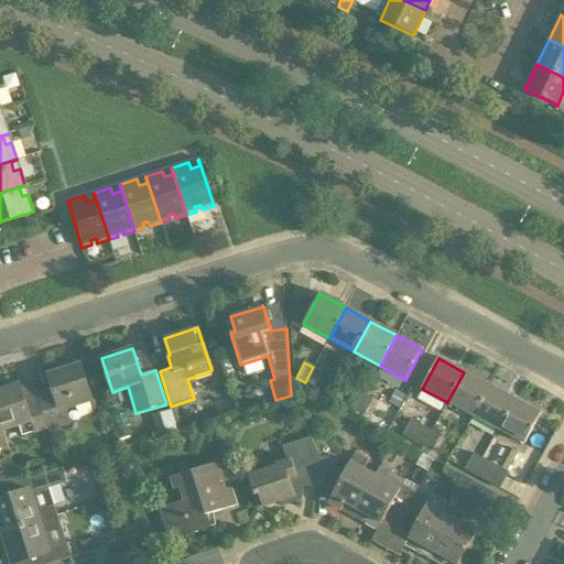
[(47,375),(52,388),(36,393),(49,430),(56,427),(57,429),(71,424),(66,409),(93,401),(80,365),(47,375)]
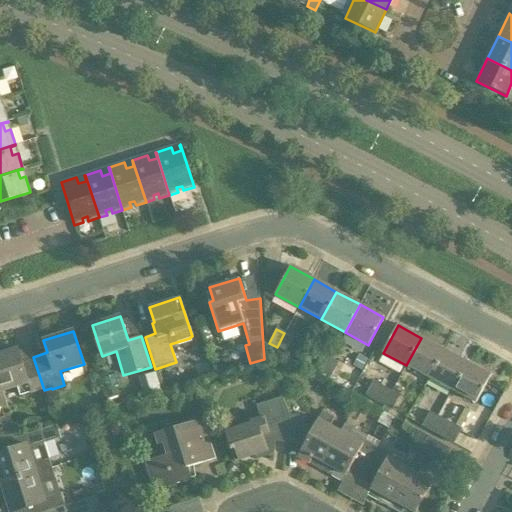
[(285,352),(293,338),(284,333),(277,347),(285,352)]
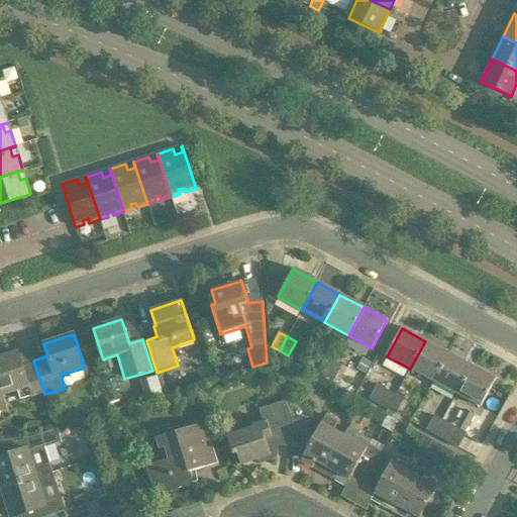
[(425,341),(410,369),(433,382),(448,353),(425,341)]
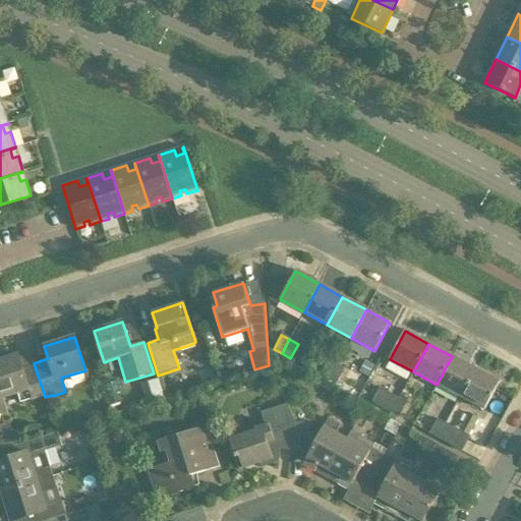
[(0,360),(0,391),(2,398),(17,394),(20,402),(31,398),(32,401),(45,397),(34,363),(21,367),(18,355),(0,360)]
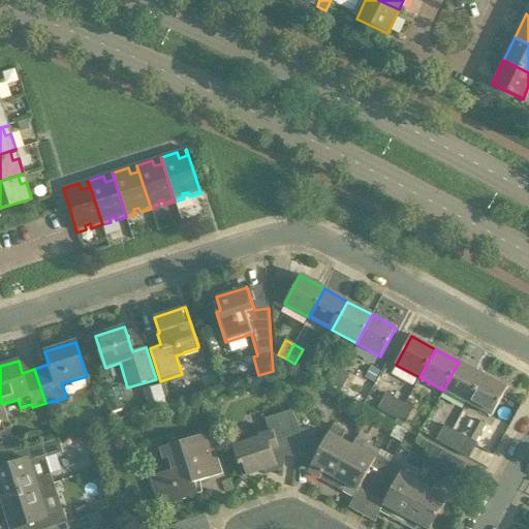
[(459,362),(443,391),(467,403),(483,375),(459,362)]
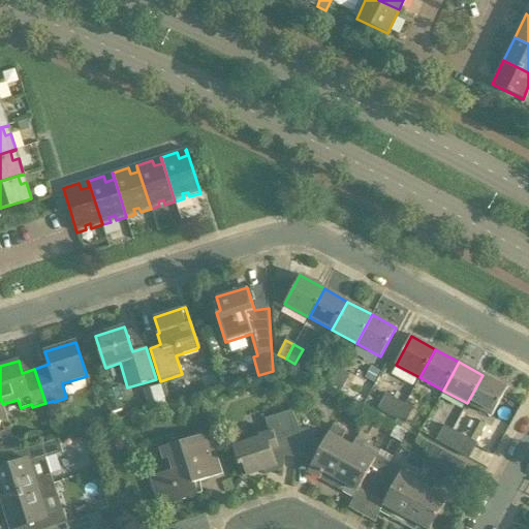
[(334,366),(325,380),(334,384),(342,370),(334,366)]
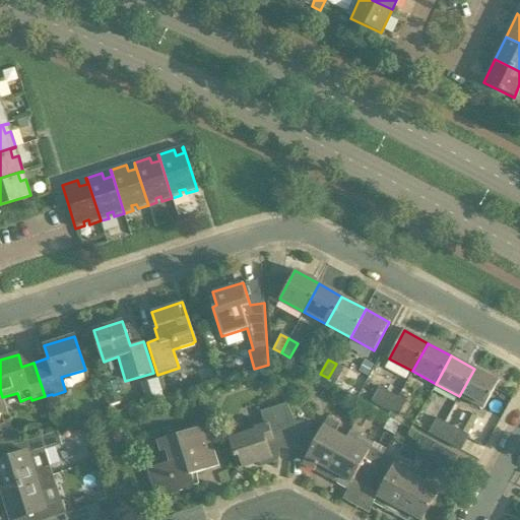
[(337,383),(345,369),(336,364),(328,378),(337,383)]
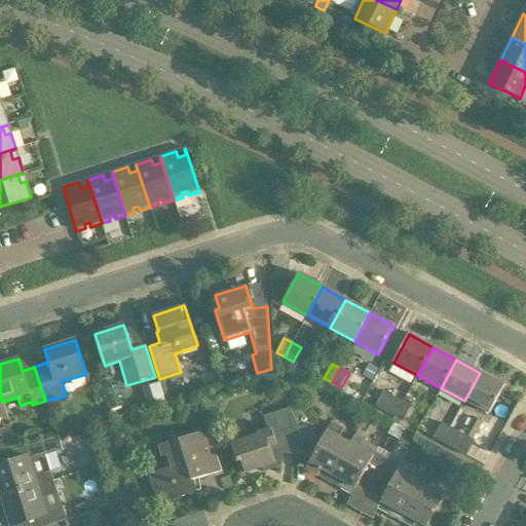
[(480,373),(464,401),(489,414),(504,386),(480,373)]
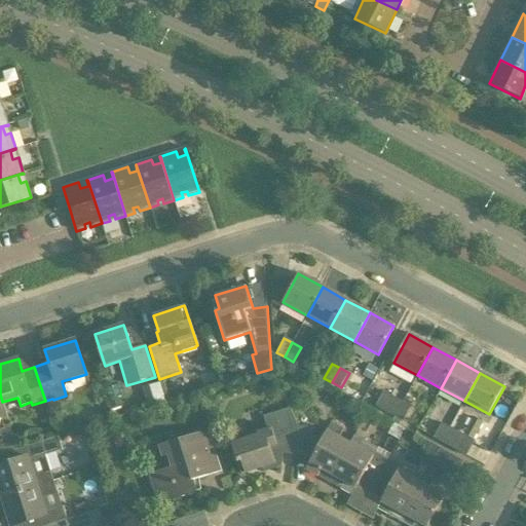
[(383,392),(375,406),(395,416),(403,403),(383,392)]
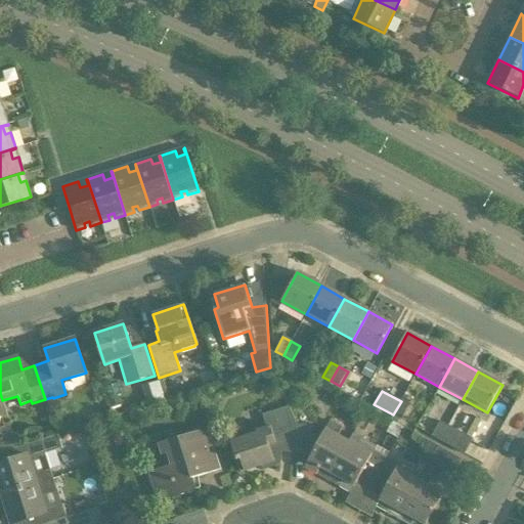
[(2,400),(0,393),(0,418),(3,427),(0,428),(0,435),(1,440),(0,440),(0,452),(6,451),(16,448),(1,401),(2,400)]
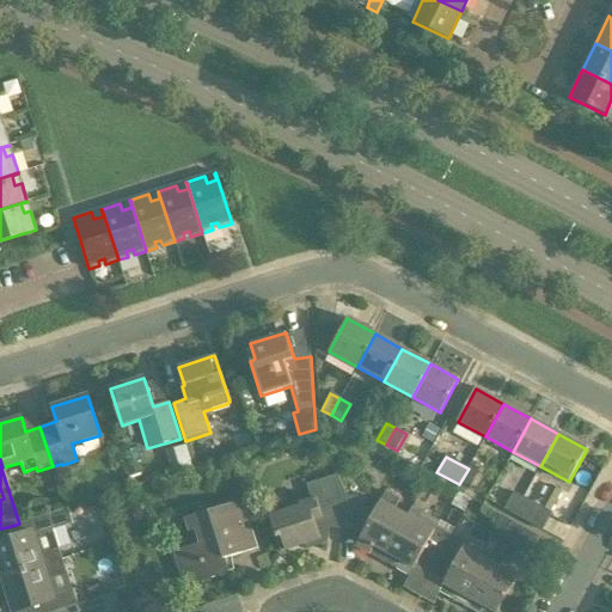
[(469,490),(478,473),(469,469),(459,484),(469,490)]
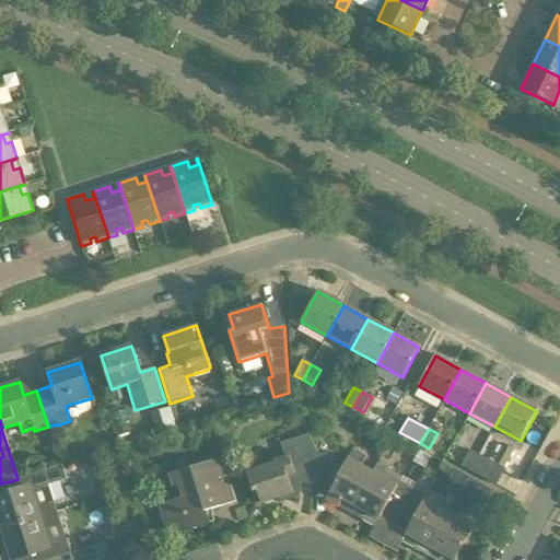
[(300,498),(301,483),(313,485),(316,454),(307,434),(280,443),(284,457),(273,461),(275,464),(246,473),(257,505),(290,496),(292,500),(300,498)]
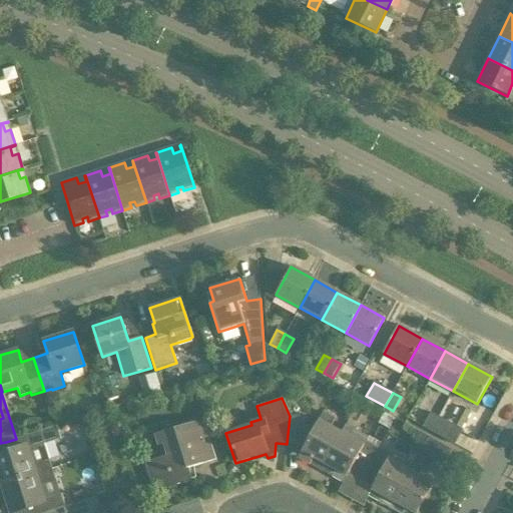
[(439,417),(431,431),(454,444),(462,430),(471,413),(462,408),(460,410),(457,408),(453,415),(457,417),(453,425),(439,417)]
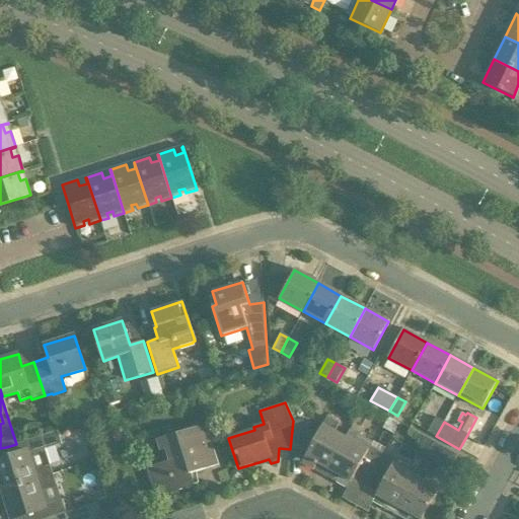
[(436,436),(444,422),(435,417),(428,432),(436,436)]
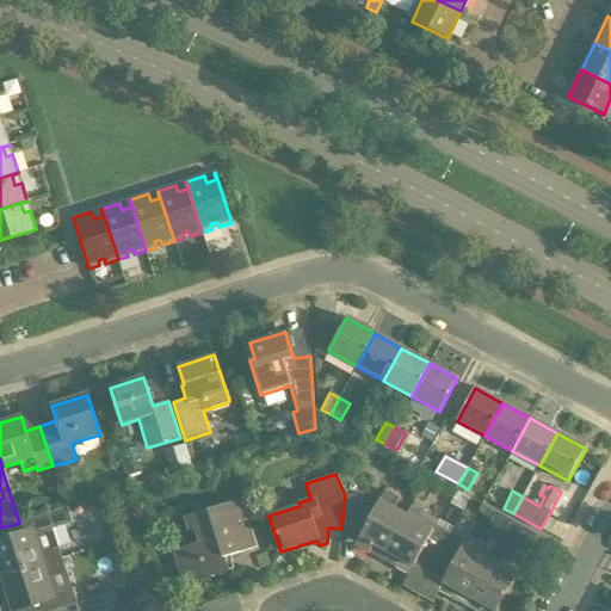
[(382,561),(407,516),(394,508),(399,499),(384,492),(372,514),(362,508),(366,501),(363,498),(345,495),(341,529),(357,530),(362,534),(359,538),(372,545),(368,553),(382,561)]
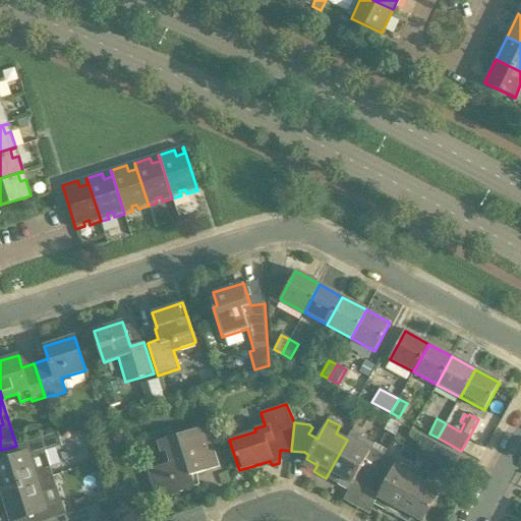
[(195,487),(194,486),(198,485),(197,474),(219,468),(207,427),(157,443),(164,465),(148,470),(157,500),(195,487)]
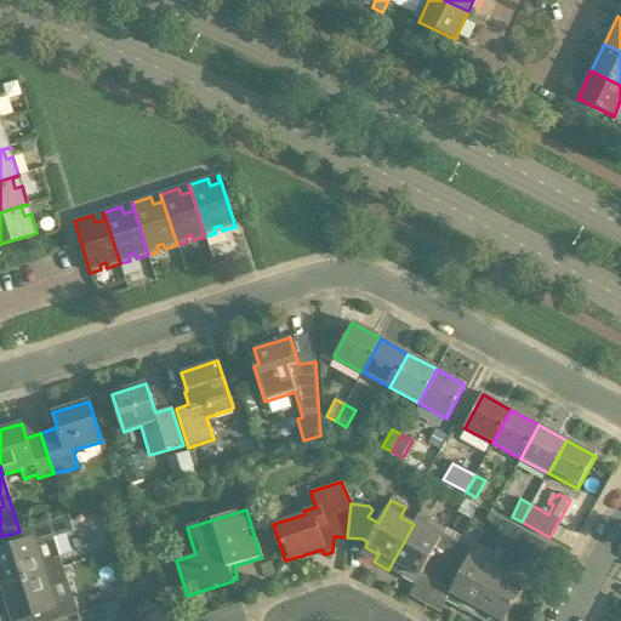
[(0,550),(0,581),(3,587),(63,568),(53,537),(73,531),(67,516),(20,531),(7,535),(11,546),(0,550)]
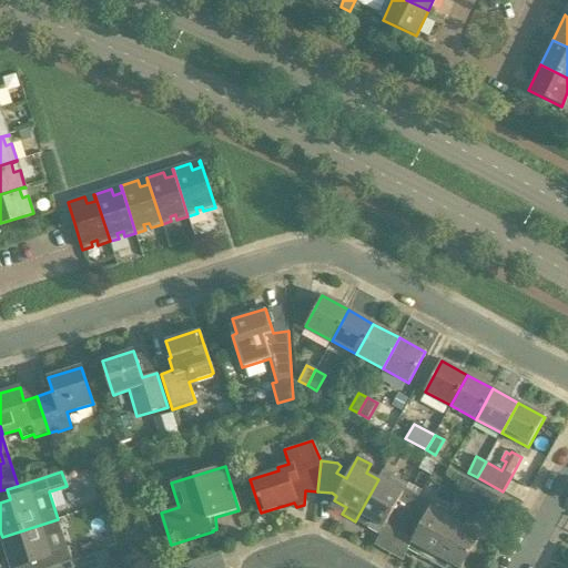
[(378,479),(355,521),(368,528),(373,521),(384,527),(386,525),(399,531),(422,490),(408,484),(408,485),(383,472),(378,479)]
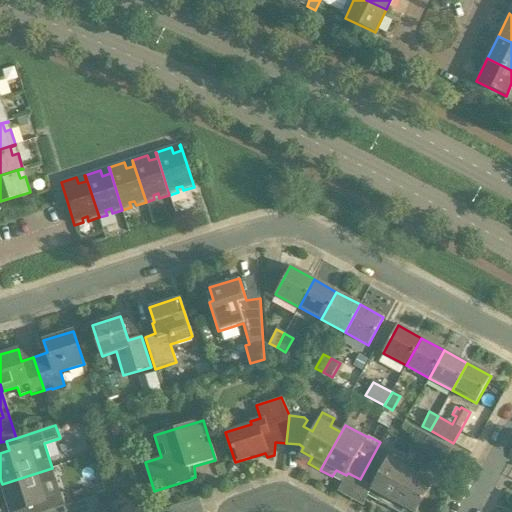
[(444,462),(451,449),(428,437),(421,450),(444,462)]
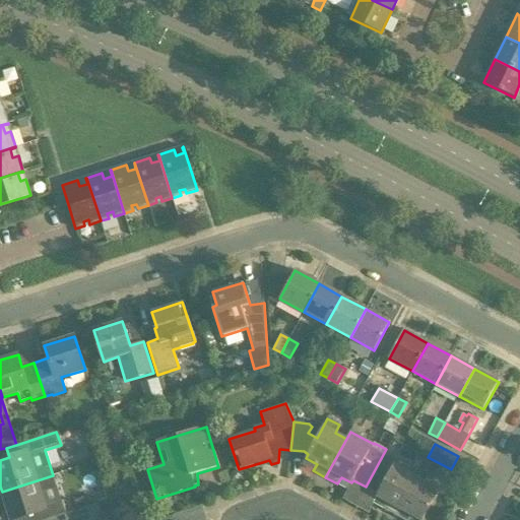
[(396,516),(416,477),(406,472),(411,463),(398,456),(400,452),(389,445),(386,449),(366,486),(378,494),(377,497),(388,503),(384,509),(396,516)]
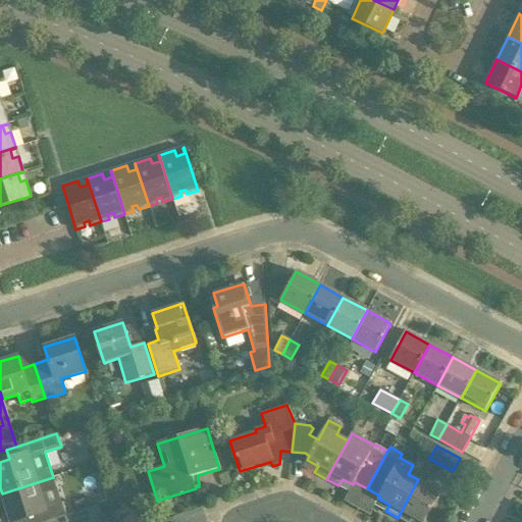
[(2,493),(10,521),(13,521),(34,516),(36,521),(47,521),(65,516),(53,477),(2,493)]
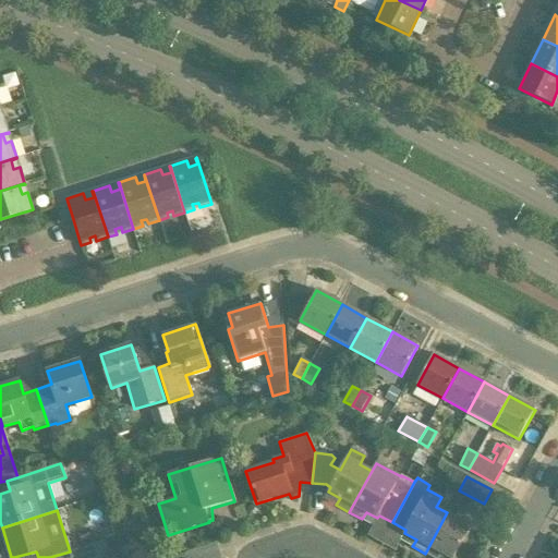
[(447,512),(425,554),(433,557),(438,557),(441,554),(449,557),(453,557),(472,526),(447,512)]
